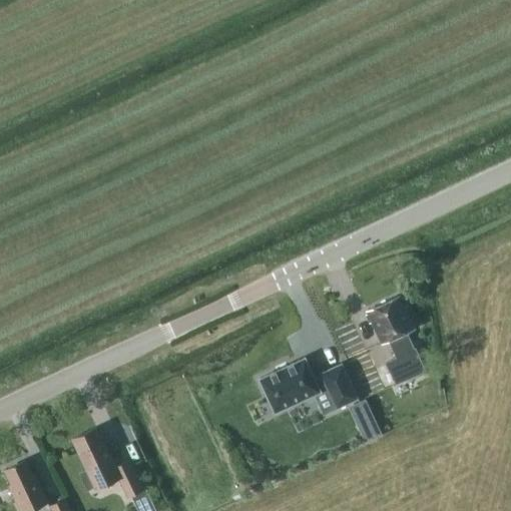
[(395,385),(424,372),(418,359),(414,349),(412,350),(405,333),(413,329),(403,307),(406,306),(402,299),(400,300),(398,297),(366,312),(367,315),(365,316),(368,323),(371,322),(381,344),(387,341),(396,359),(385,364),(395,385)]
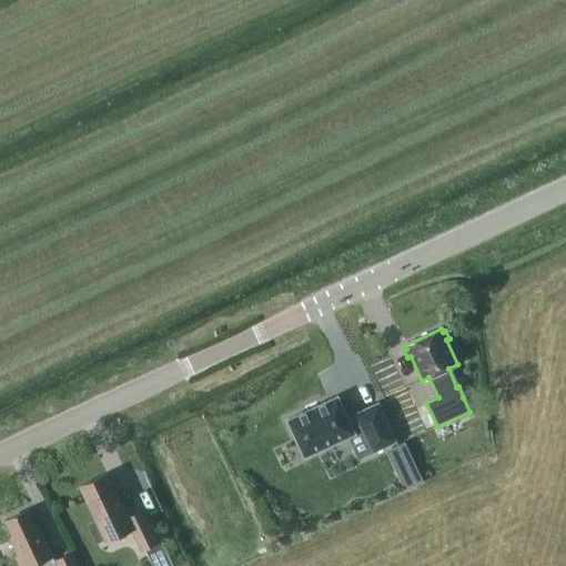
[(470,412),(478,408),(472,393),(463,397),(470,412)]
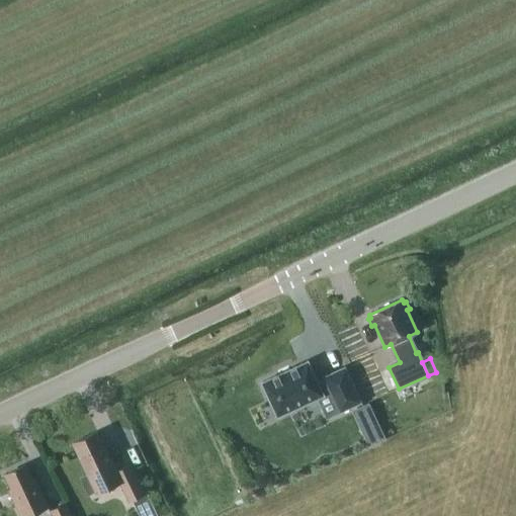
[(337,415),(359,405),(342,367),(321,377),(322,381),(315,384),(306,362),(259,384),(274,418),(328,394),(337,415)]
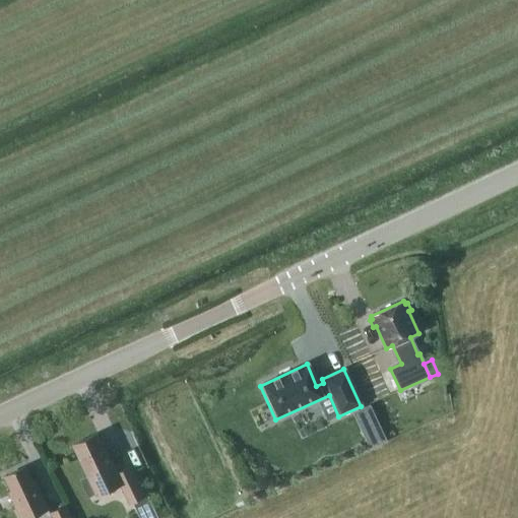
[(377,432),(367,410),(353,416),(365,438),(377,432)]
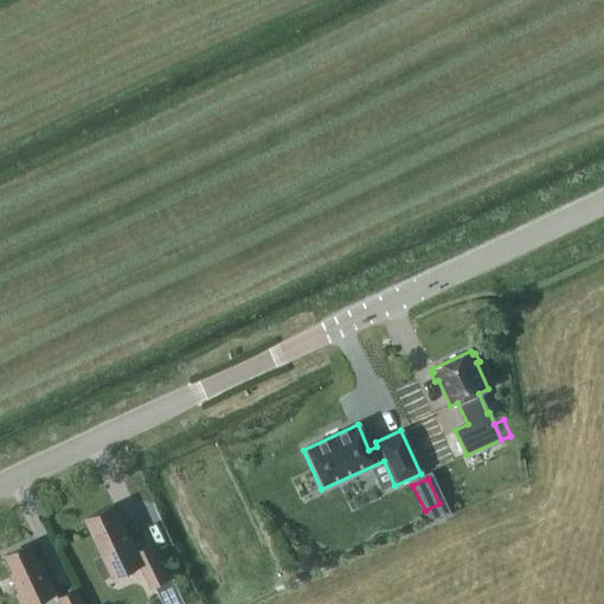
[(111,580),(139,569),(149,590),(167,582),(151,547),(134,556),(130,547),(113,508),(84,521),(102,559),(92,563),(102,582),(110,578),(111,580)]
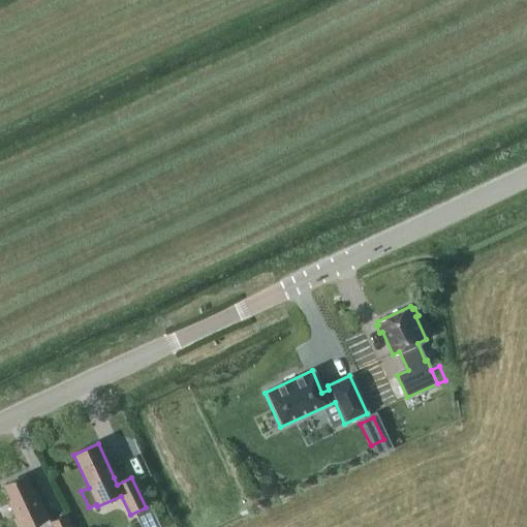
[(69,526),(65,518),(50,525),(34,492),(32,493),(25,477),(3,488),(10,503),(8,504),(18,526),(69,526)]
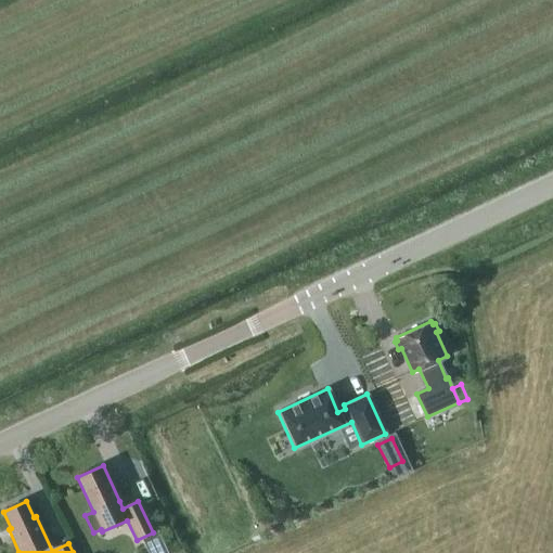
All buildings are outlined.
